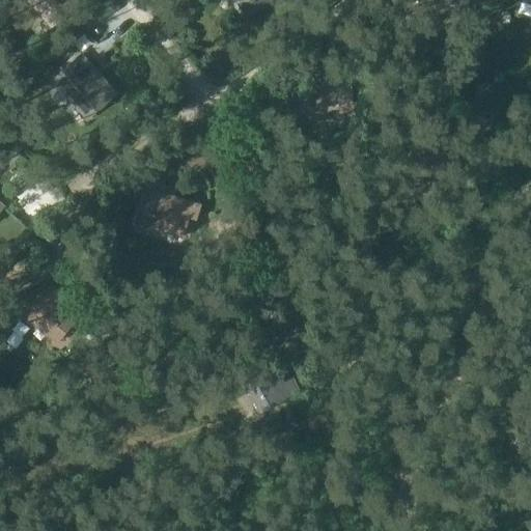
[(27,0),(52,28),(80,5),(75,0),(27,0)]
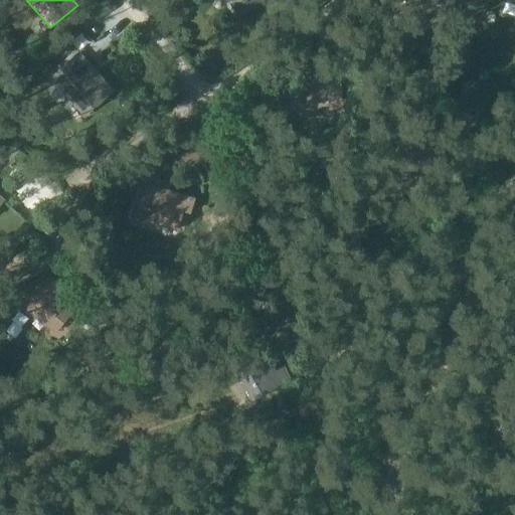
[(229,0),(237,9),(247,1),(251,7),(260,0),(229,0)]
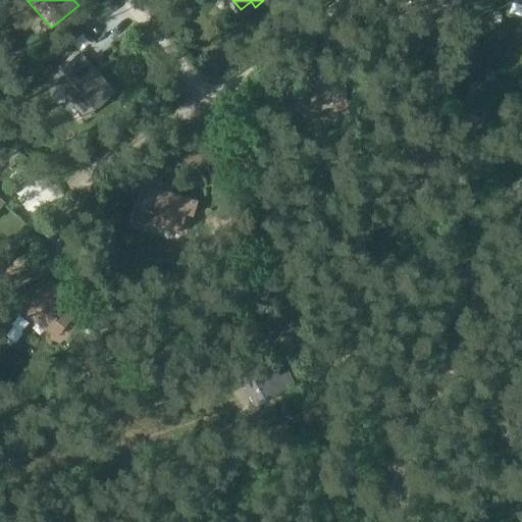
[(51,77),(87,118),(117,92),(82,51),(51,77)]
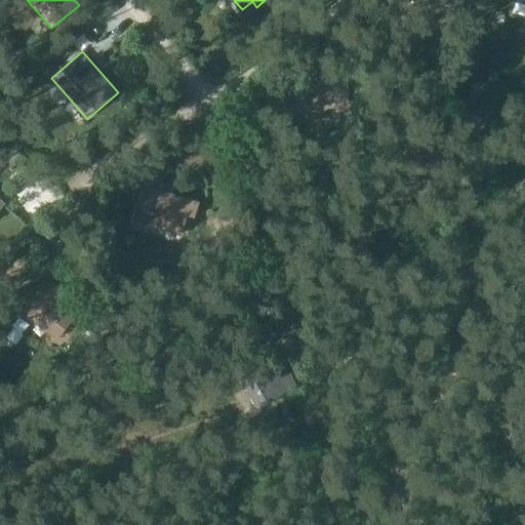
[(301,92),(280,95),(282,113),(305,110),(306,120),(336,116),(335,104),(348,103),(345,78),(300,83),(301,92)]
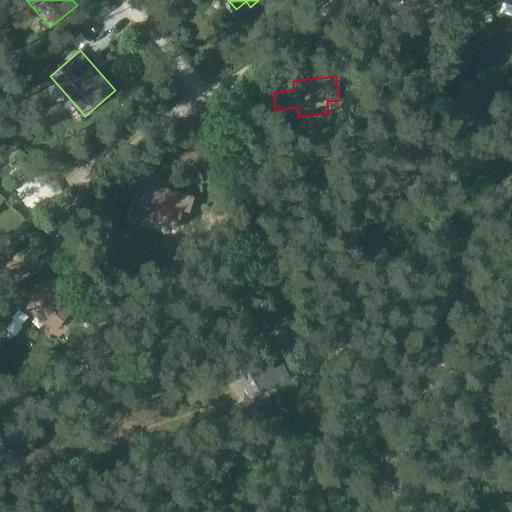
[(5,81),(0,84),(0,103),(14,95),(5,81)]
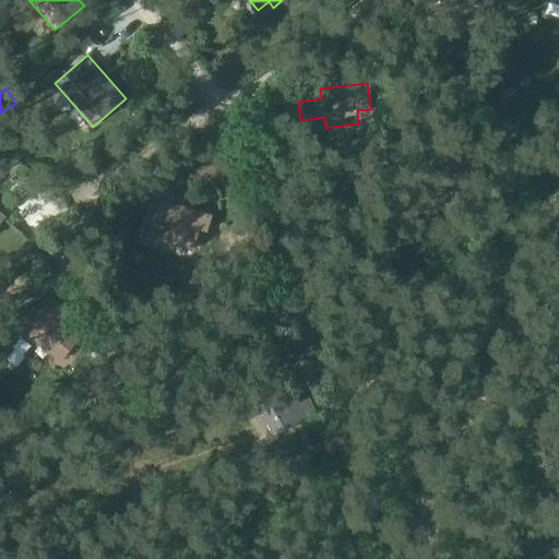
[(213,215),(158,198),(146,236),(193,251),(201,228),(207,230),(213,215)]
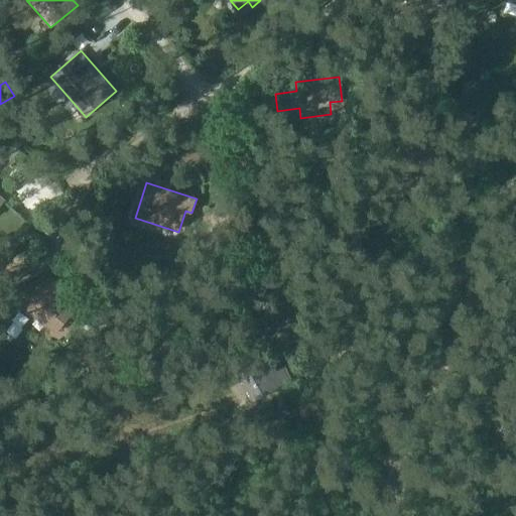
[(20,304),(56,334),(83,302),(68,290),(65,294),(58,289),(61,285),(46,273),(20,304)]
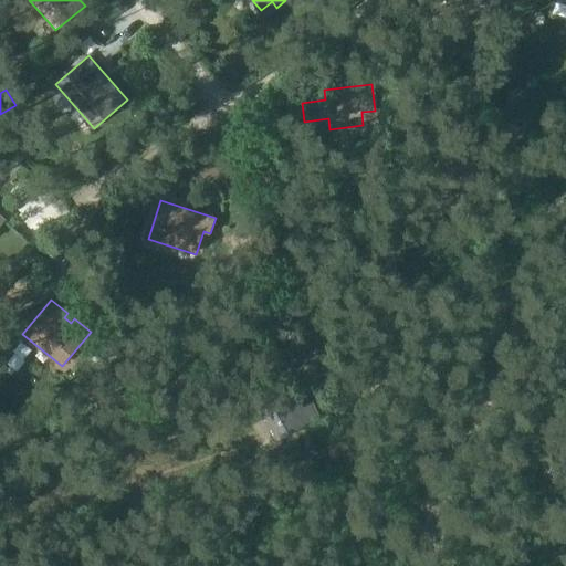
[(117,346),(115,360),(124,362),(126,347),(117,346)]
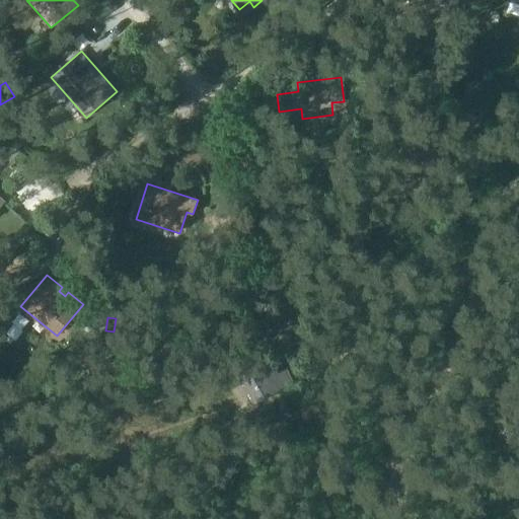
[(253,404),(285,388),(264,348),(232,365),(253,404)]
